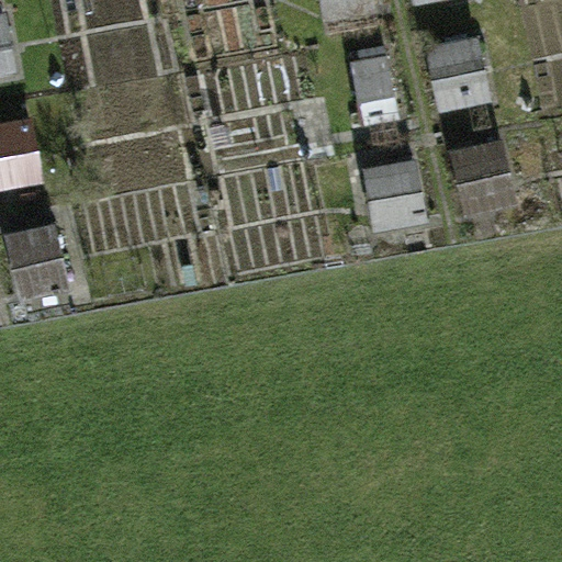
[(322,0),(326,15),(378,3),(375,0),(322,0)]
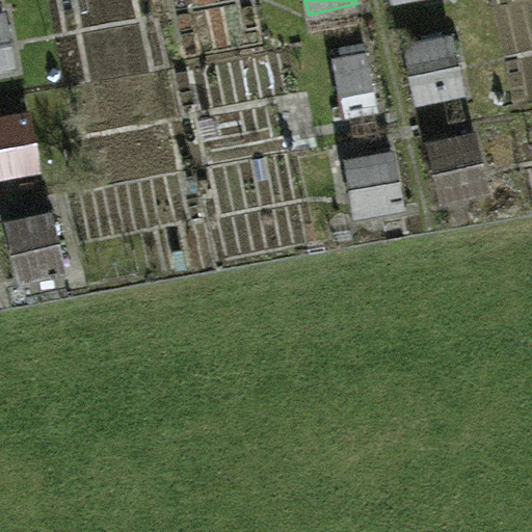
[(0,11),(0,75),(20,73),(12,10),(0,11)]
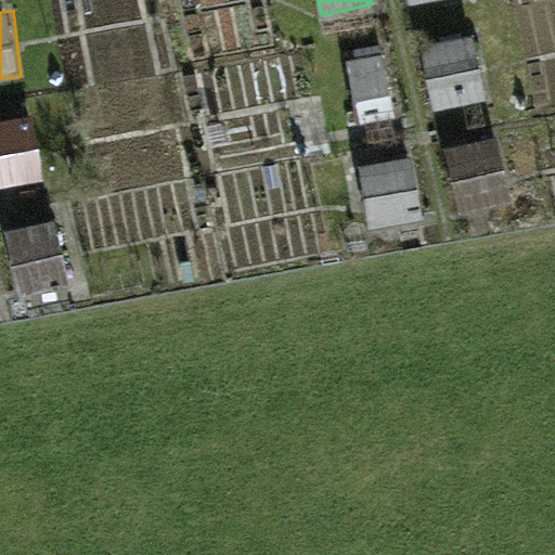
[(422,42),(435,111),(492,100),(479,31),(422,42)]
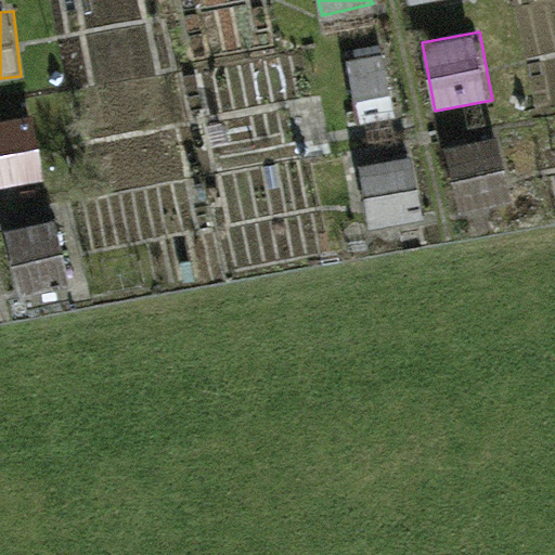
[(347,63),(358,103),(394,93),(383,53),(347,63)]
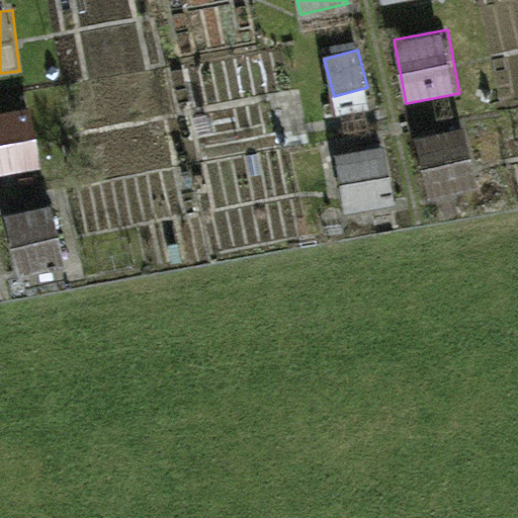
[(28,109),(0,113),(0,176),(39,169),(28,109)]
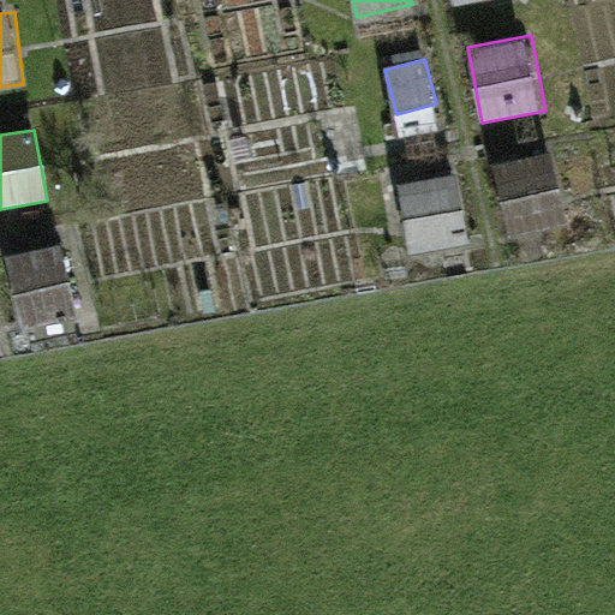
[(499,157),(503,234),(565,230),(559,154),(499,157)]
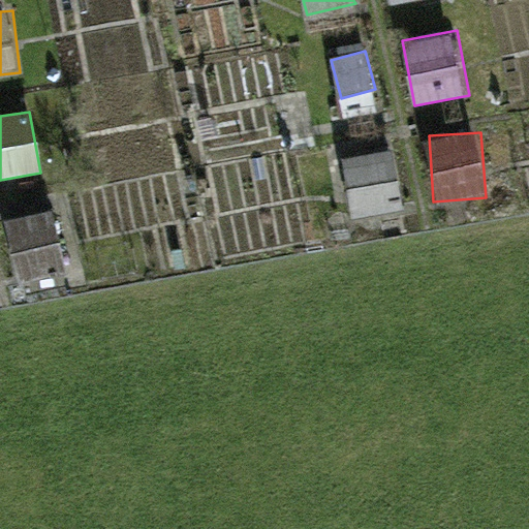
[(354,221),(404,215),(396,151),(346,157),(354,221)]
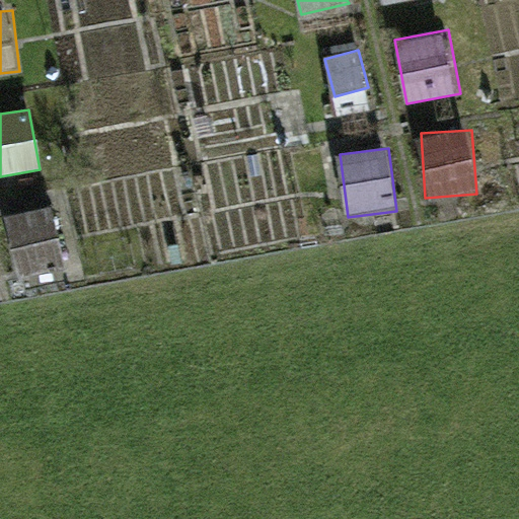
[(3,219),(22,275),(65,260),(46,204),(3,219)]
